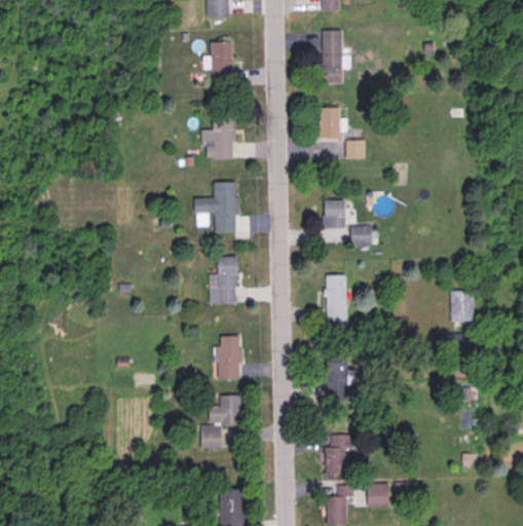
[(207,0),(207,17),(229,17),(229,0),(207,0)]
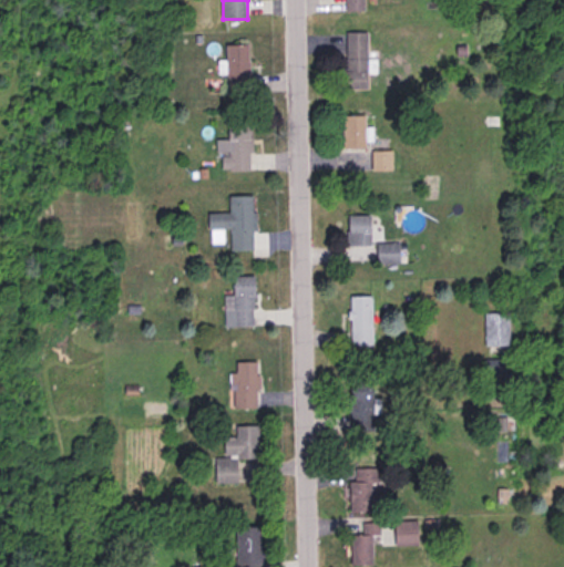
[(344,0),(345,12),(366,11),(365,0),(344,0)]
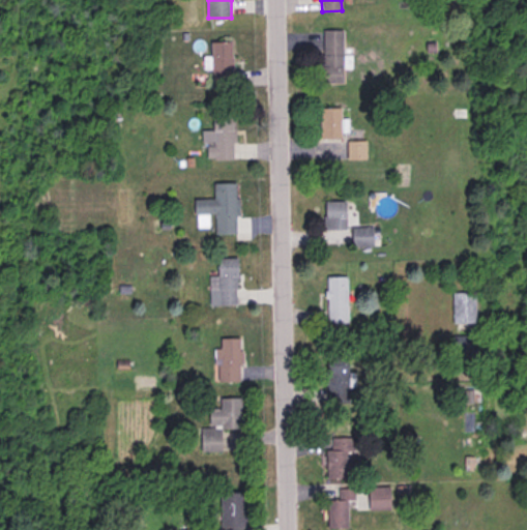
[(323,84),(345,84),(345,31),(323,31),(323,84)]
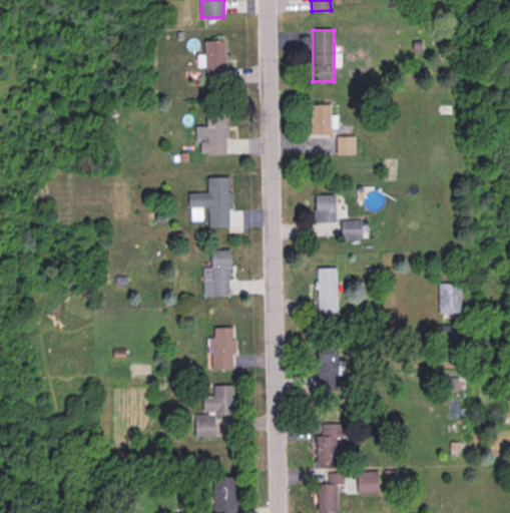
[(205,41),(206,86),(226,86),(226,41),(205,41)]
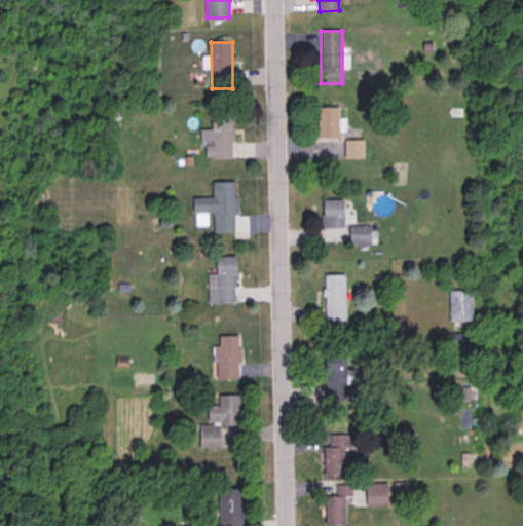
[(320,108),(320,139),(339,139),(339,108),(320,108)]
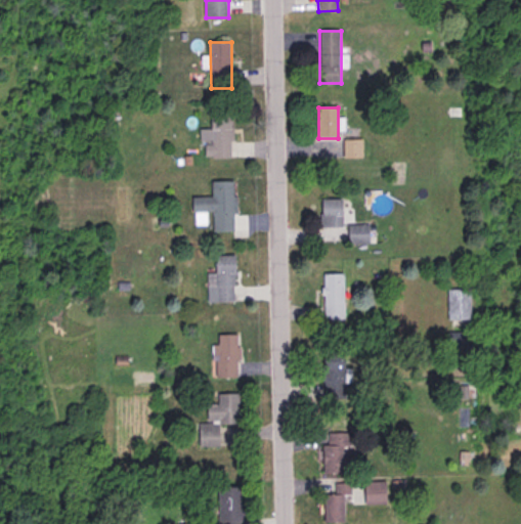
[(203,130),(203,159),(232,158),(232,113),(211,113),(211,130),(203,130)]
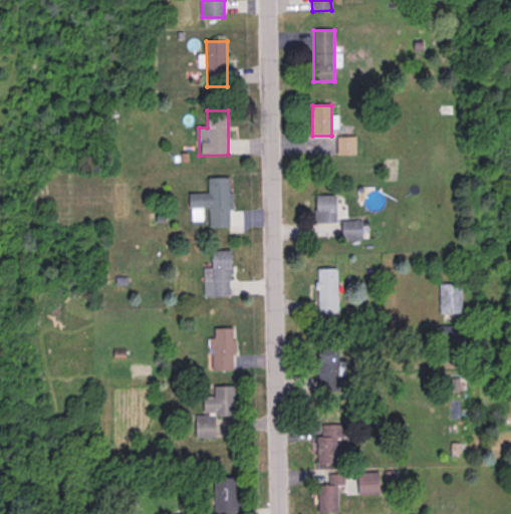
[(356,156),(356,138),(337,138),(337,156),(356,156)]
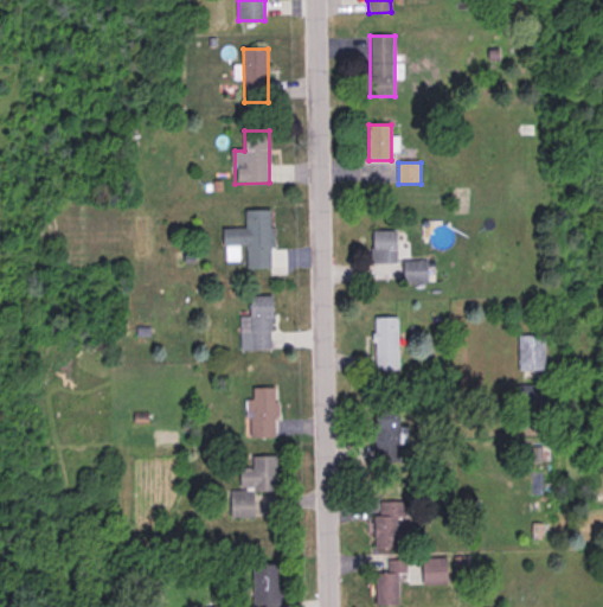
[(247,210),(247,229),(224,229),(224,246),(248,246),(248,268),(273,268),(271,210),(247,210)]
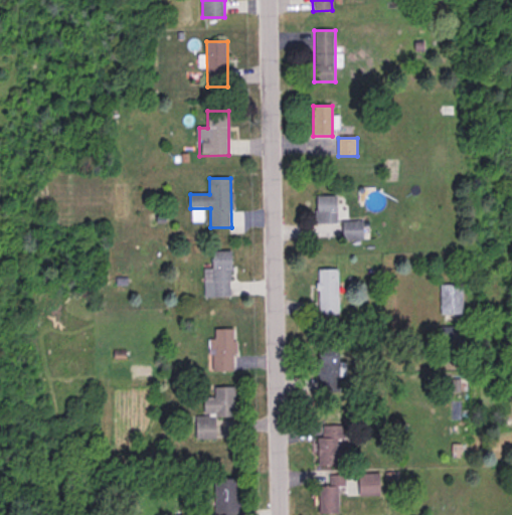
[(316,196),(316,224),(337,224),(337,196),(316,196)]
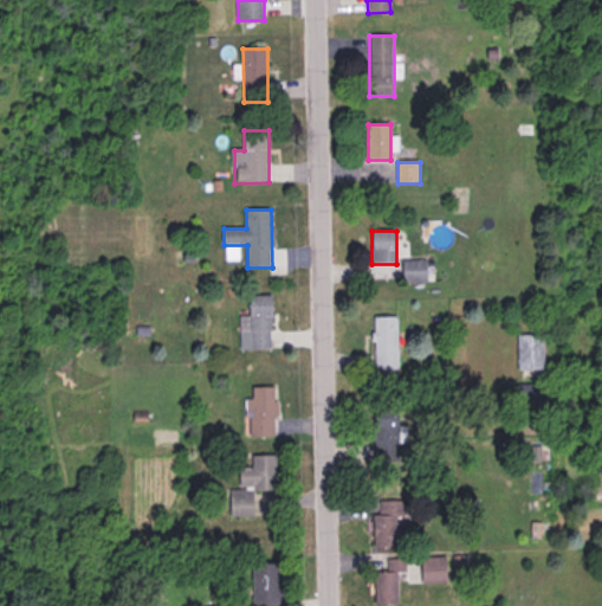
[(427,282),(427,260),(406,260),(406,282),(427,282)]
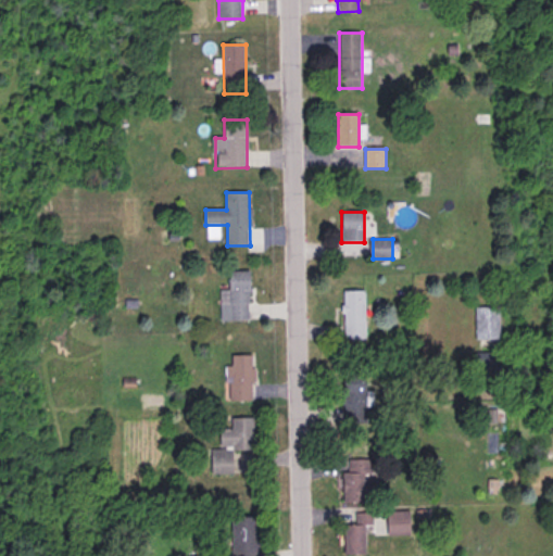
[(227,320),(250,320),(250,270),(227,270),(227,320)]
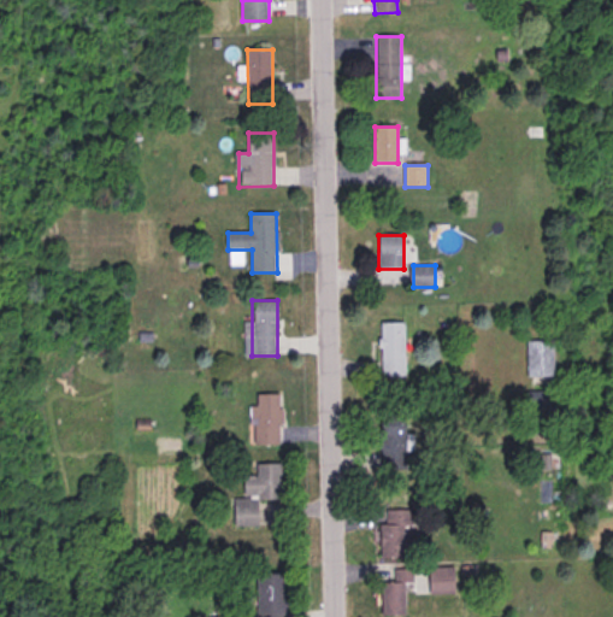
[(405,322),(381,322),(381,377),(405,377),(405,322)]
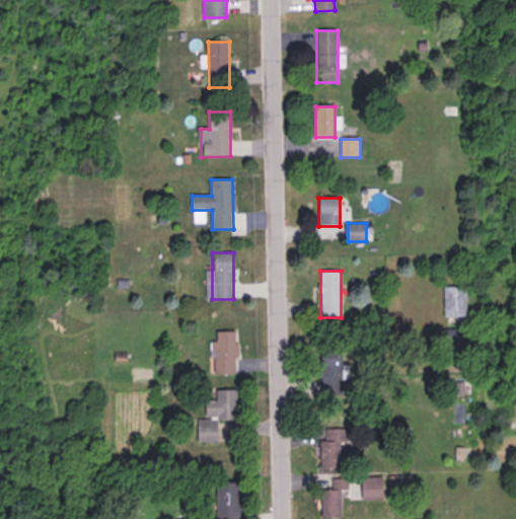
[(467,287),(445,287),(445,317),(467,317),(467,287)]
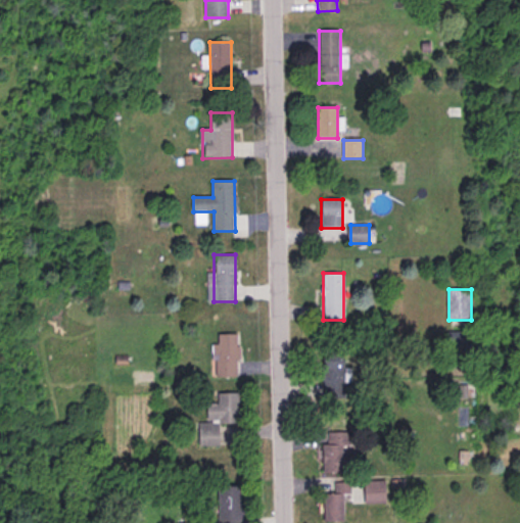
[(446,348),(472,348),(472,332),(446,332),(446,348)]
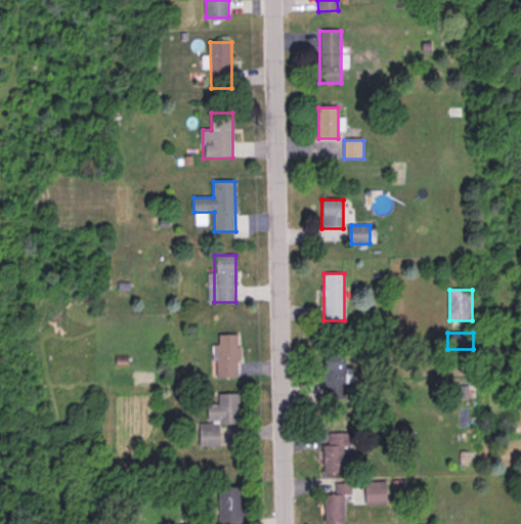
[(240,335),(216,335),(216,378),(241,378),(240,335)]
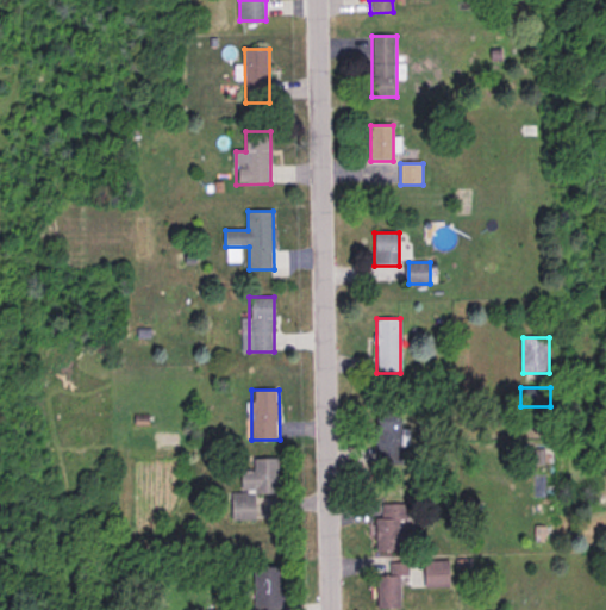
[(403,462),(403,411),(378,411),(378,462),(403,462)]
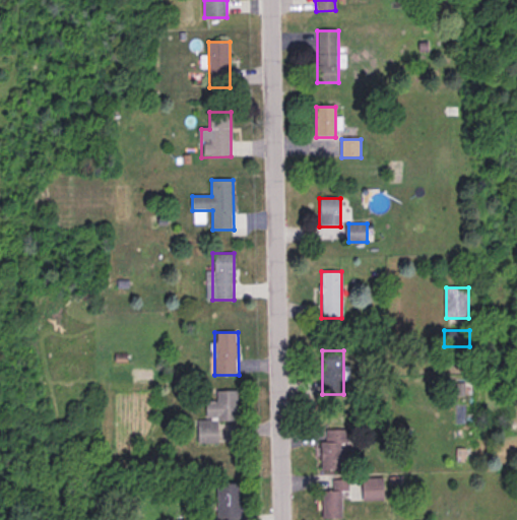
[(198,443),(240,443),(239,391),(216,391),(216,401),(206,401),(206,420),(197,420),(198,443)]
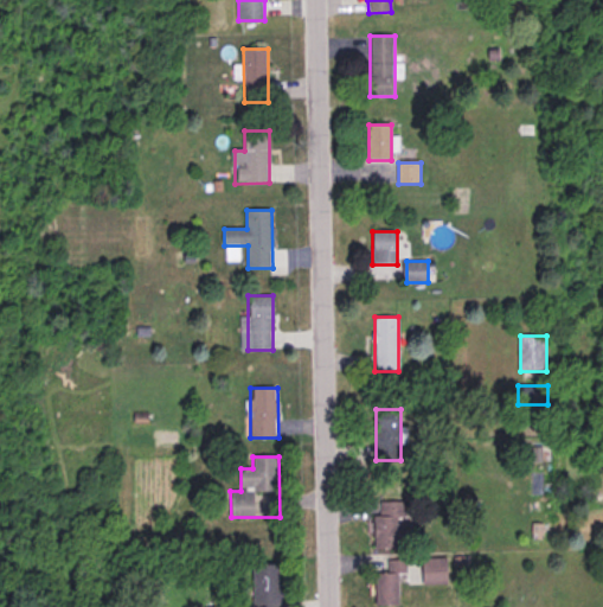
[(374,551),(408,551),(408,503),(374,503),(374,551)]
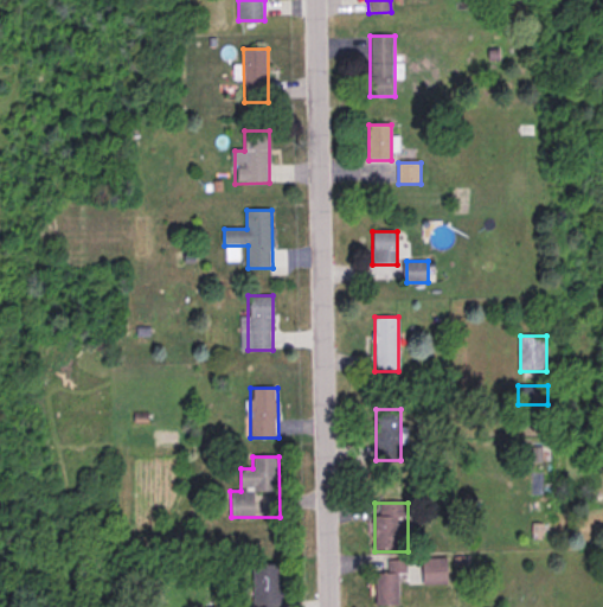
[(447,558),(423,558),(423,583),(447,583),(447,558)]
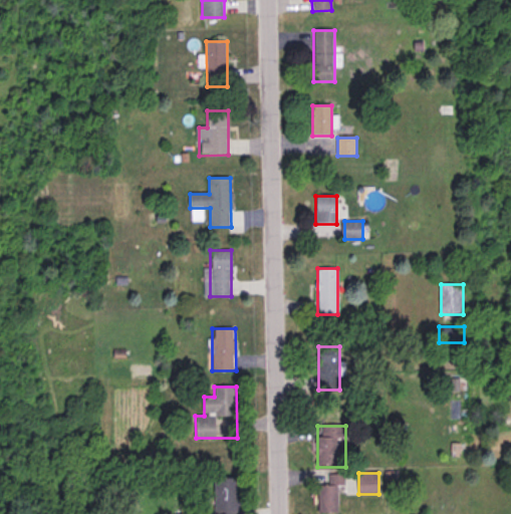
[(318,513),(339,513),(339,493),(346,493),(346,474),(329,474),(329,485),(318,485),(318,513)]
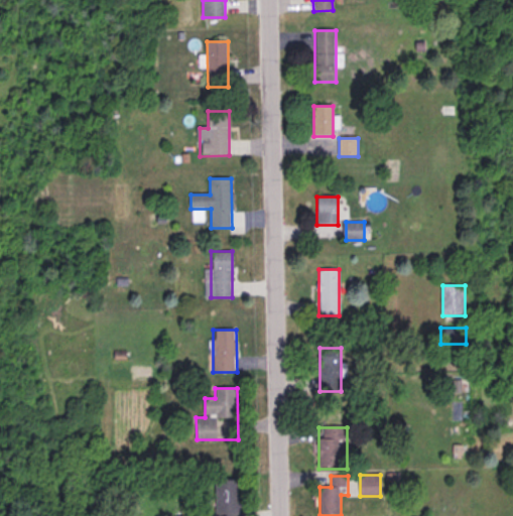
[(239,515),(239,482),(217,482),(217,515),(239,515)]
